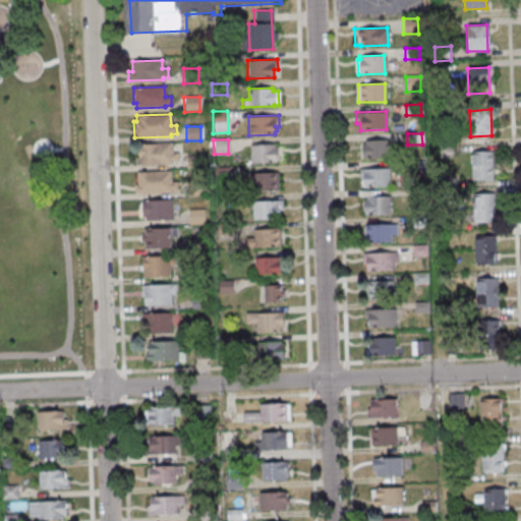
[(387,139),(387,158),(357,159),(356,143),(363,143),(363,140),(387,139)]
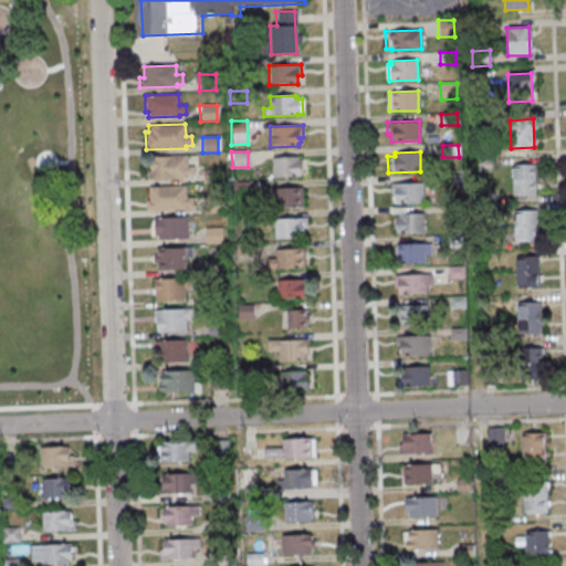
[(186,155),(186,166),(192,166),(192,176),(186,176),(186,179),(146,180),(146,171),(149,171),(148,156),(186,155)]
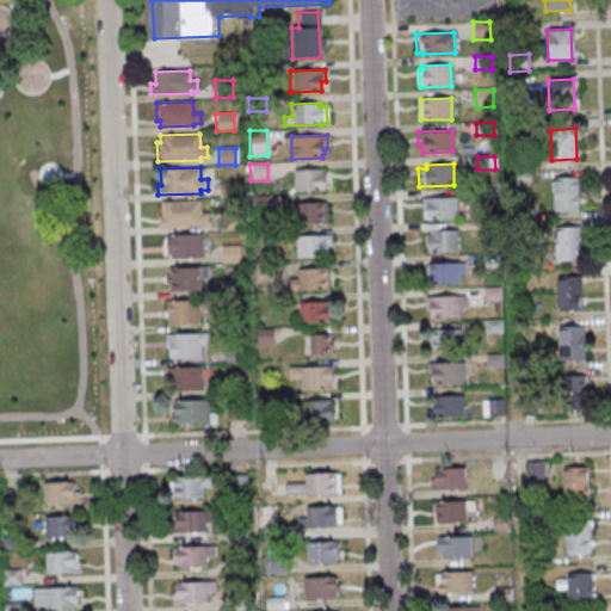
[(292,171),(294,192),(323,191),(323,172),(320,173),(320,170),(292,171)]
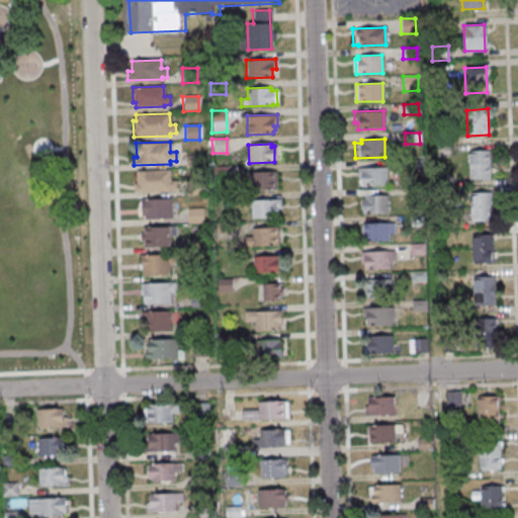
[(450,146),(450,157),(436,157),(436,146),(450,146)]
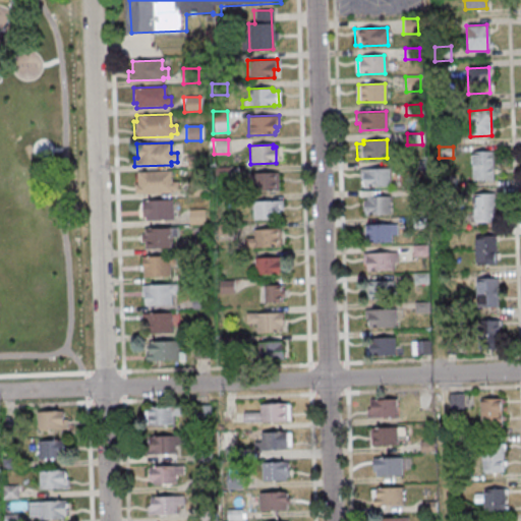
[(472,180),(471,152),(491,151),(493,180),(472,180)]
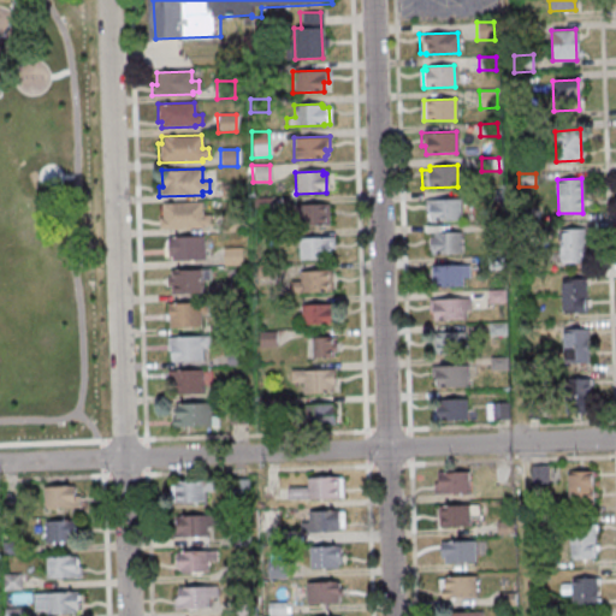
[(219,187),(219,199),(237,199),(237,185),(219,187)]
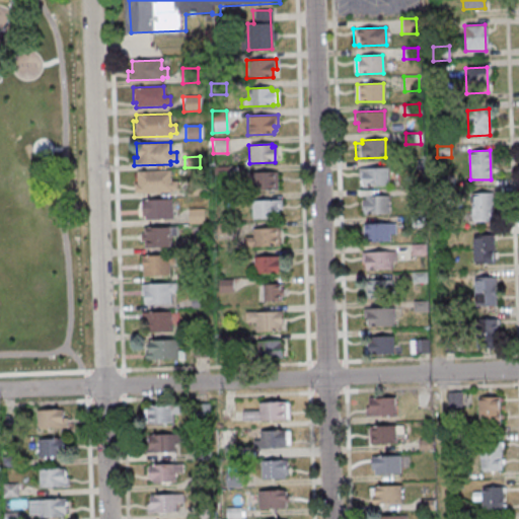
[(421,160),(422,171),(406,171),(406,160),(421,160)]
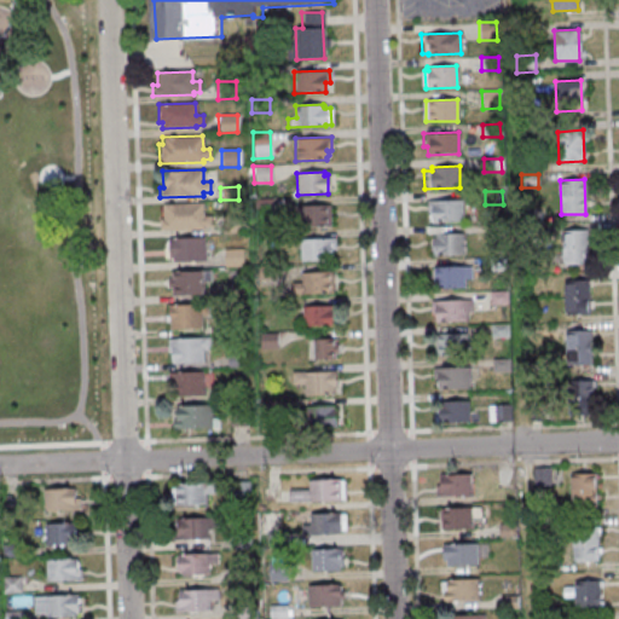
[(254,200),(255,213),(272,212),(271,200),(254,200)]
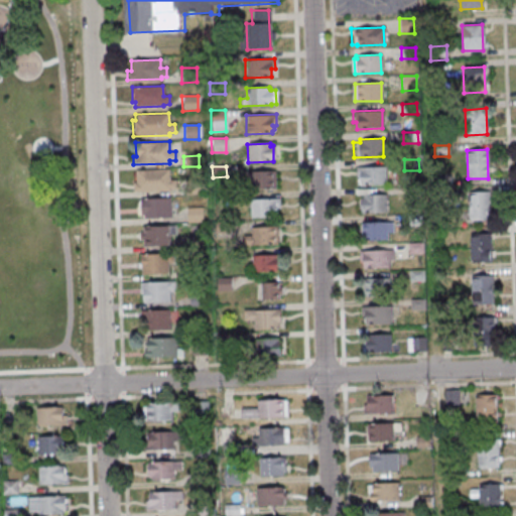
[(355,167),(355,177),(359,177),(359,185),(385,184),(385,166),(355,167)]
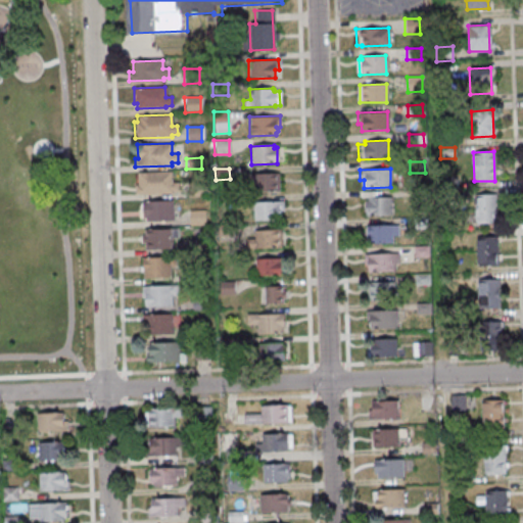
[(137,173),(171,172),(171,183),(177,182),(177,192),(172,192),(172,194),(134,195),(134,185),(137,185),(137,173)]
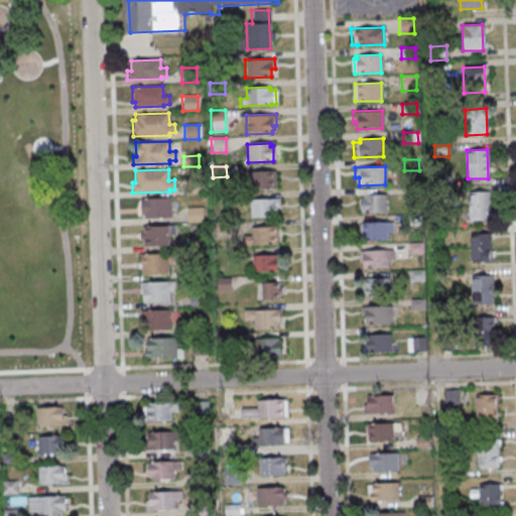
[(274,170),(274,188),(249,189),(248,182),(241,182),(241,171),(274,170)]
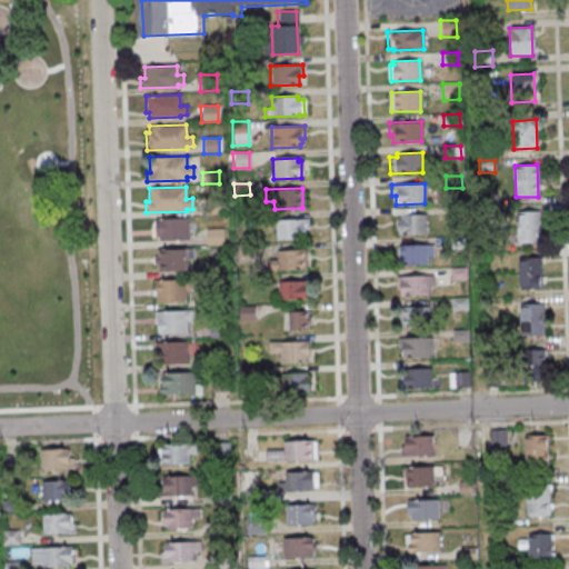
[(496,193),(497,205),(476,206),(475,195),(496,193)]
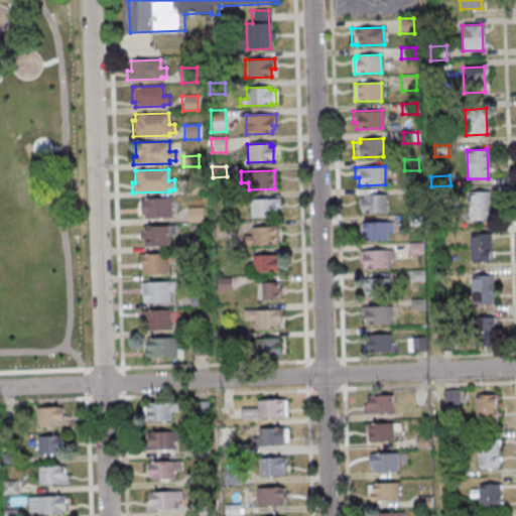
[(184,180),(184,195),(200,195),(200,180),(184,180)]
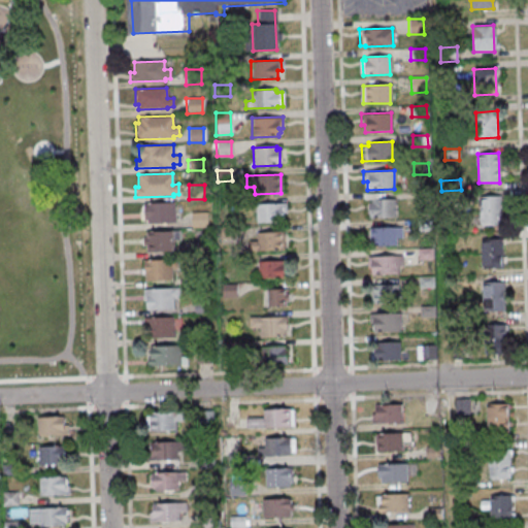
[(415,202),(415,191),(429,190),(429,201),(415,202)]
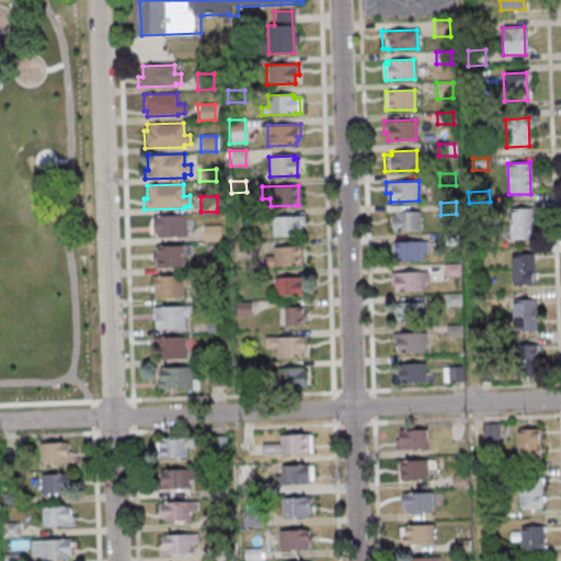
[(531,239),(530,208),(508,209),(510,240),(531,239)]
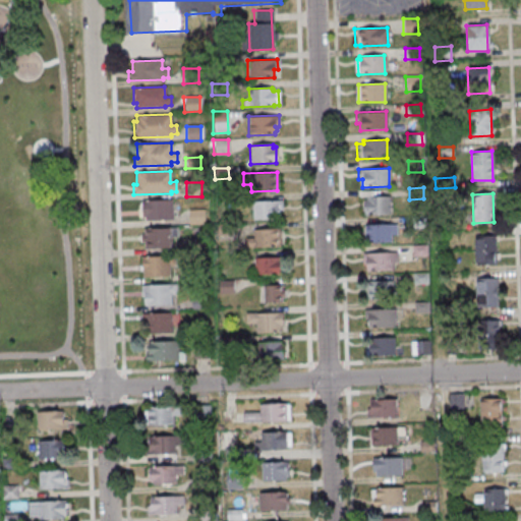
[(389,196),(389,215),(362,216),(362,199),(365,199),(365,197),(389,196)]
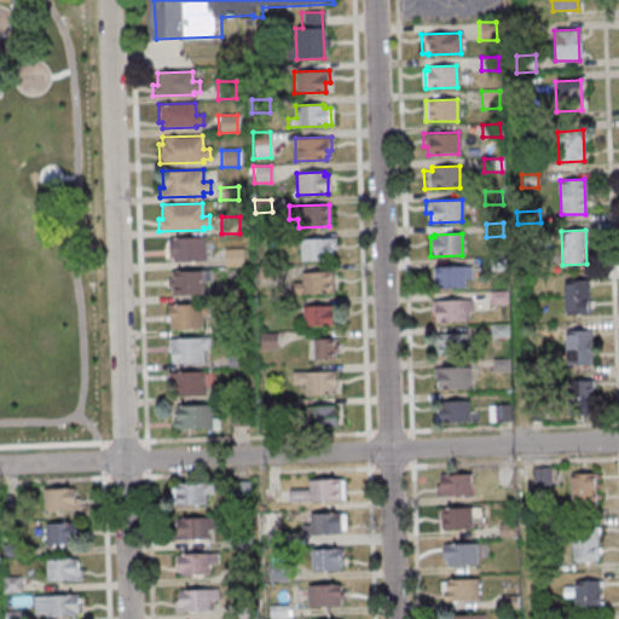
[(203,237),(203,261),(171,262),(171,258),(167,258),(167,238),(203,237)]
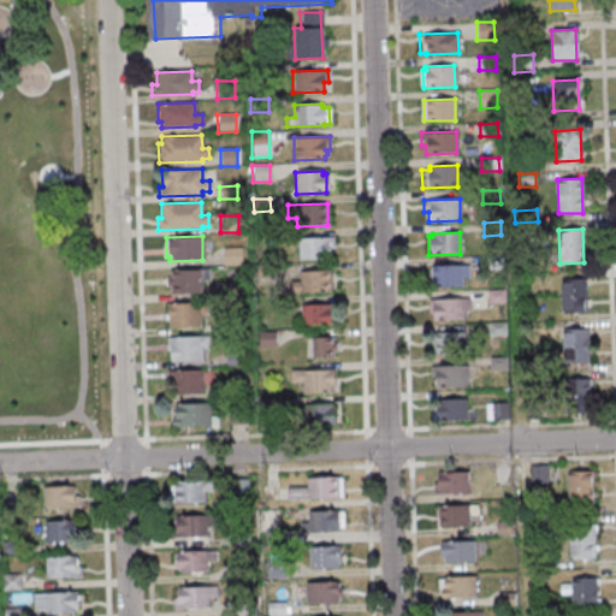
[(297,238),(298,260),(329,258),(329,249),(332,249),(332,237),(297,238)]
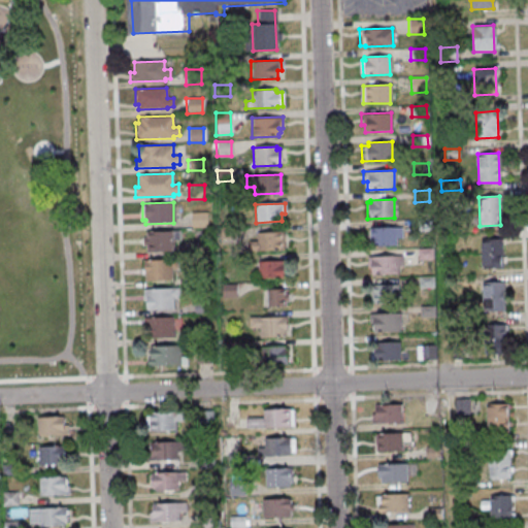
[(206,212),(206,228),(190,228),(190,212),(206,212)]
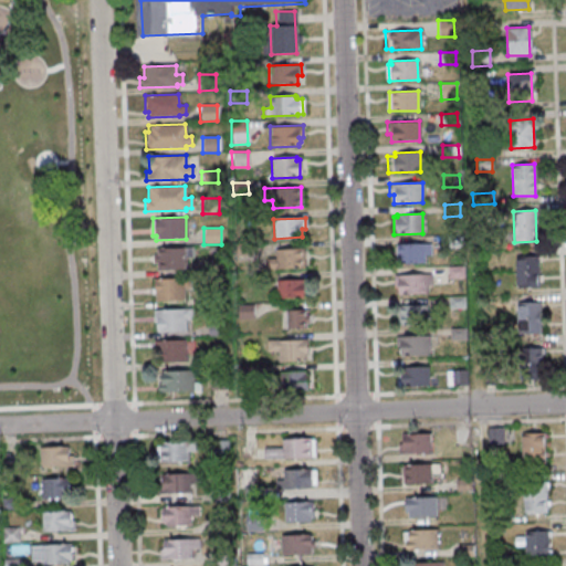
[(462,234),(462,247),(446,248),(446,236),(462,234)]
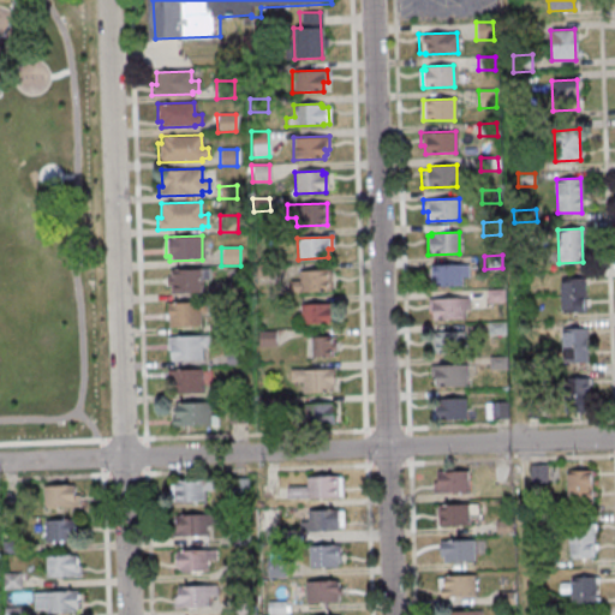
[(273,278),(273,264),(255,264),(256,278),(273,278)]
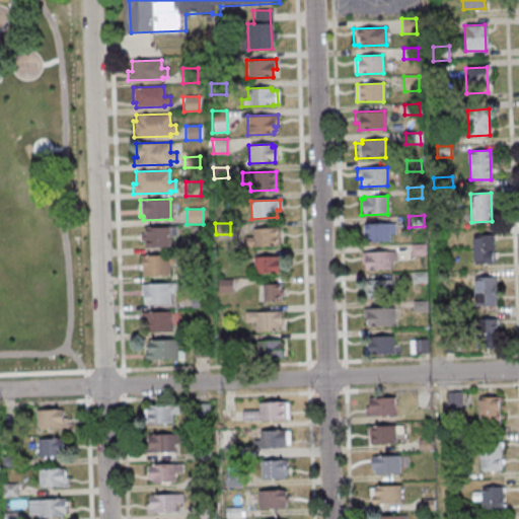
[(362,224),(394,223),(394,234),(388,234),(388,241),(362,242),(362,224)]
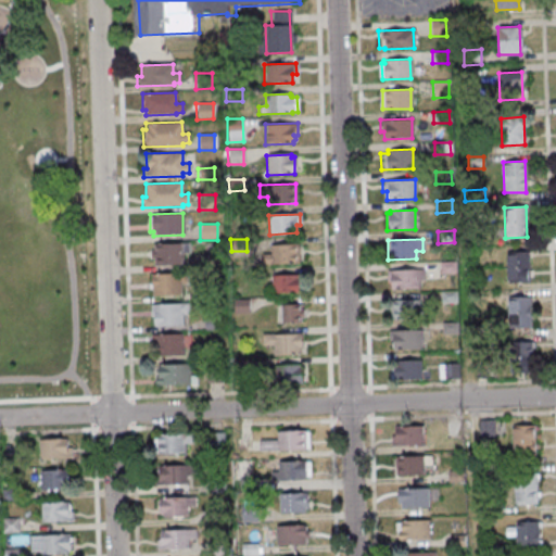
[(152,244),(180,243),(181,265),(153,266),(152,258),(150,258),(149,251),(152,251),(152,244)]
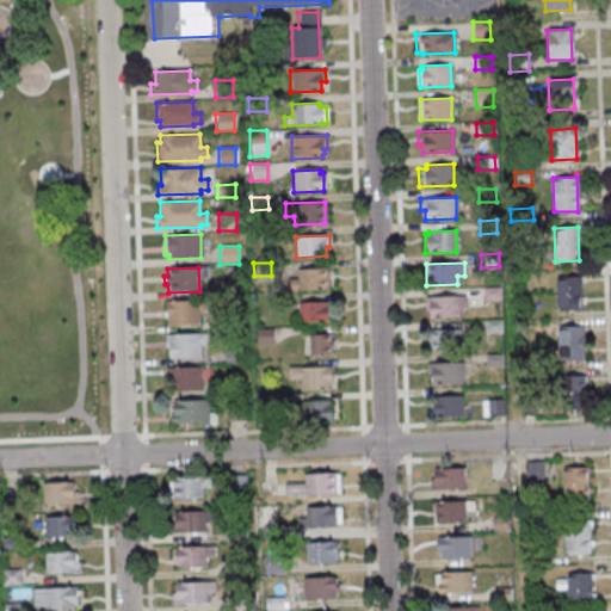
[(296,279),(287,279),(288,291),(328,290),(327,267),(296,269),(296,279)]
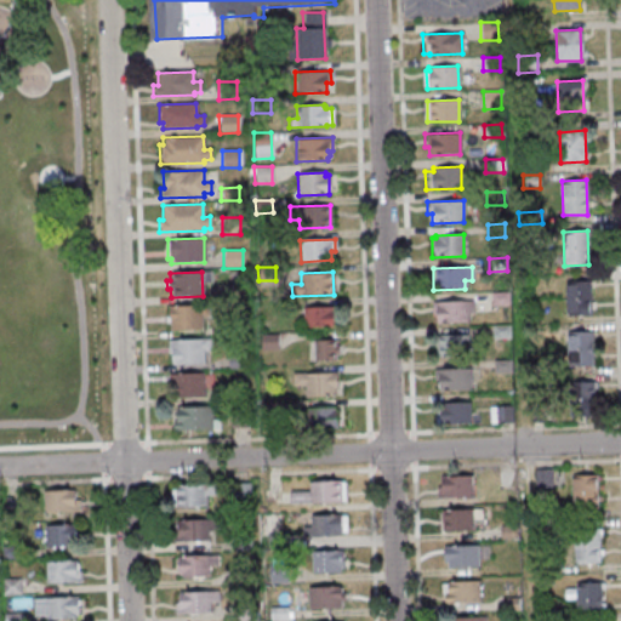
[(564,281),(567,315),(591,314),(590,281),(564,281)]
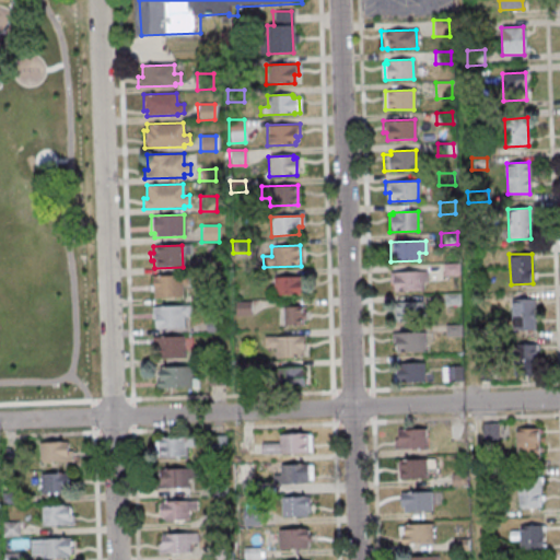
[(442,264),(442,276),(458,275),(457,263),(442,264)]
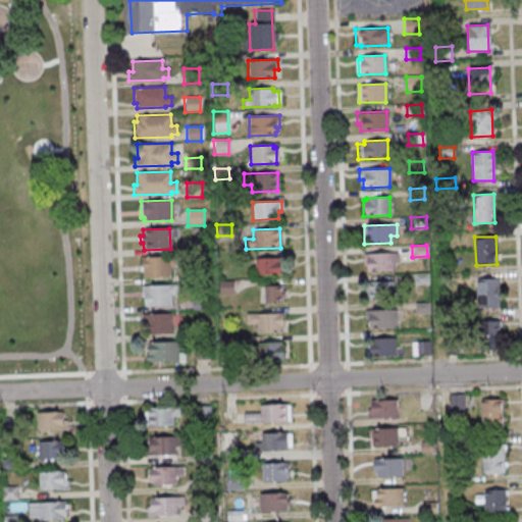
[(397,253),(398,263),(392,263),(392,271),(365,272),(365,264),(362,264),(361,254),(397,253)]
